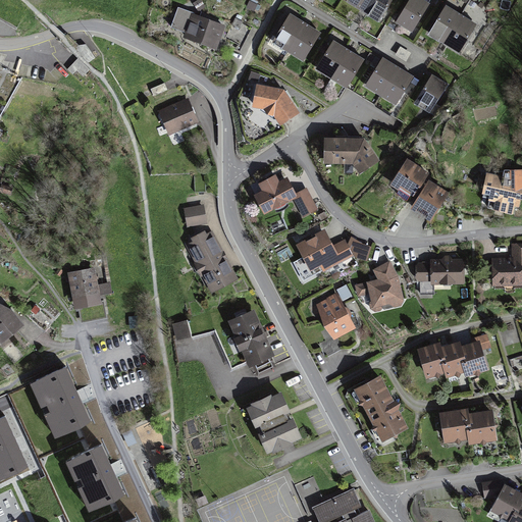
[(363,12),(370,0),(349,0),(348,2),(363,12)]
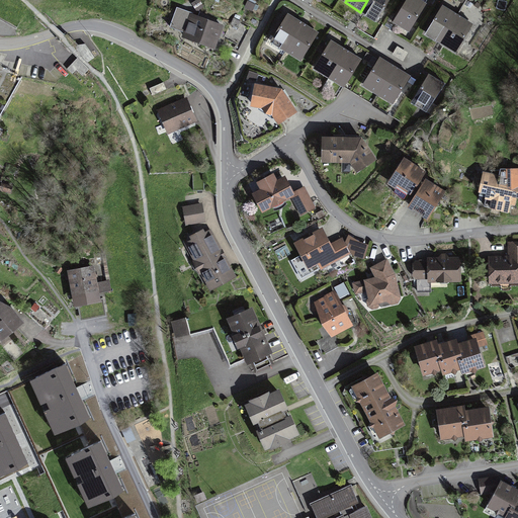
[(375,21),(389,0),(367,0),(360,12),(375,21)]
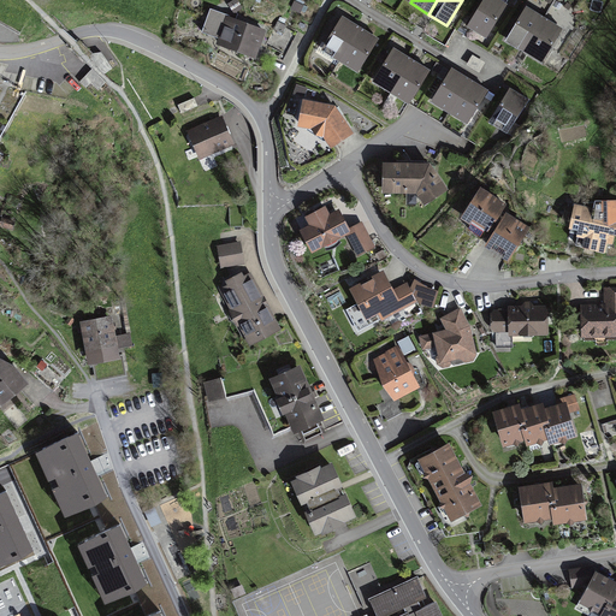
[(499,0),(483,0),(467,27),(485,37),(505,4),(499,0)]
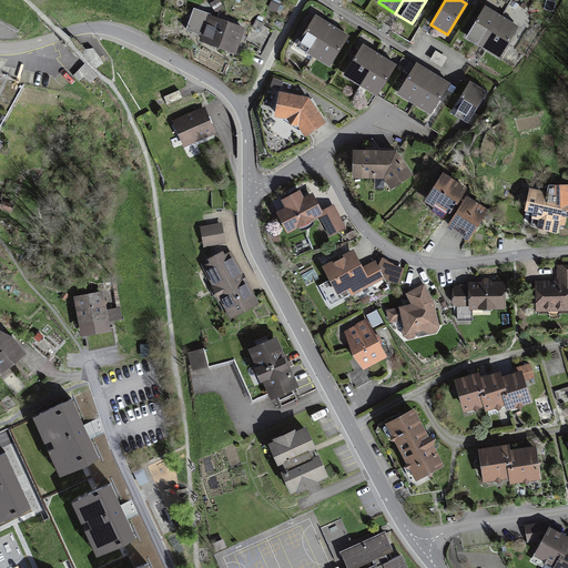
[(466,37),(483,48),(501,17),(485,6),(466,37)]
